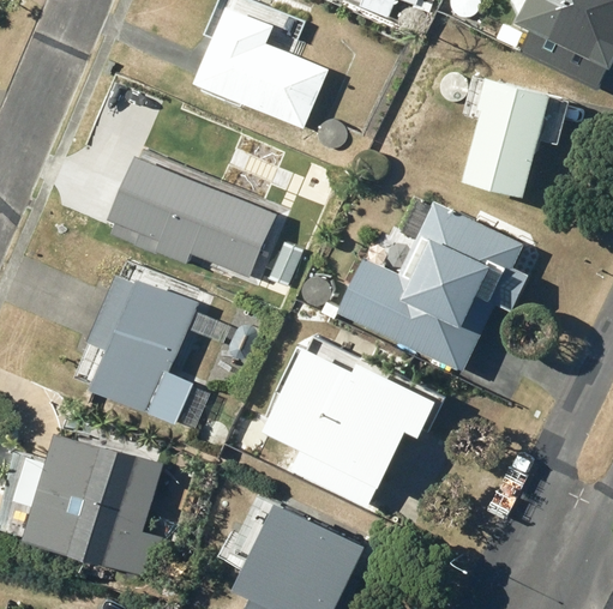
[(361,0),(360,6),(390,18),(396,0),(401,0),(416,6),(419,0),(361,0)]
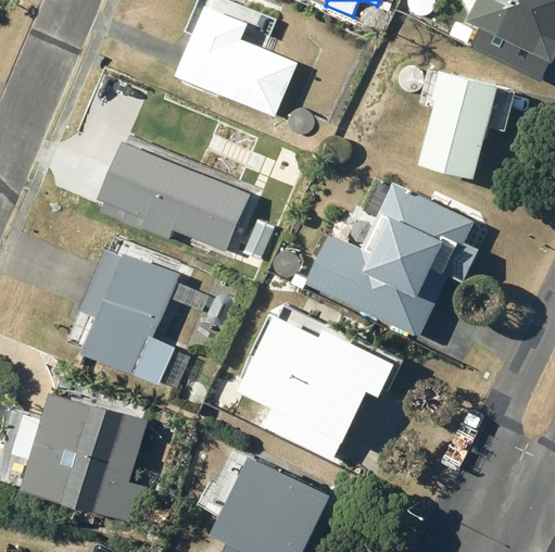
[(554,0),(476,0),(467,19),(553,61),(554,58),(554,0)]
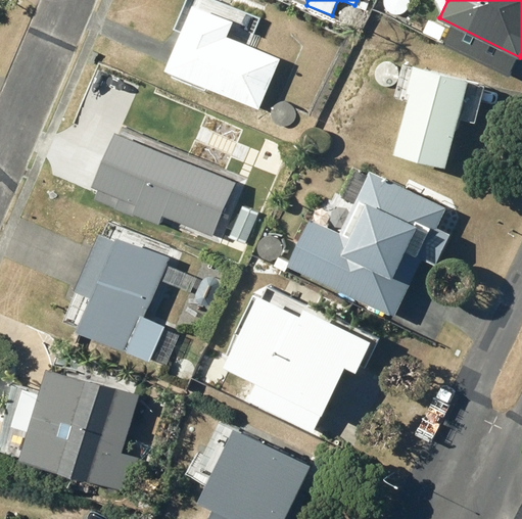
[(193,4),(164,68),(258,110),(280,60),(226,37),(232,21),(193,4)]
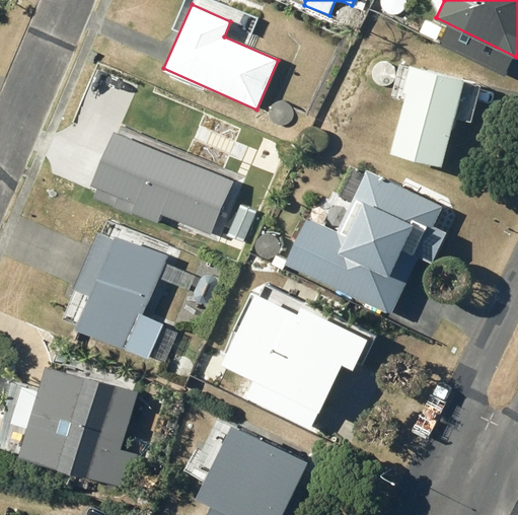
[(465,43),(459,54),(475,63),(483,52),(465,43)]
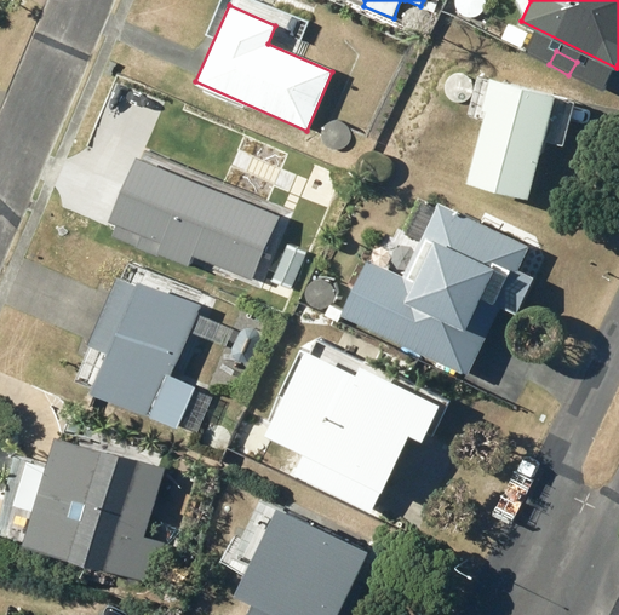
[(486,109),(468,182),(528,197),(543,139),(562,145),(574,102),(554,97),(555,93),(489,78),(482,108),(486,109)]
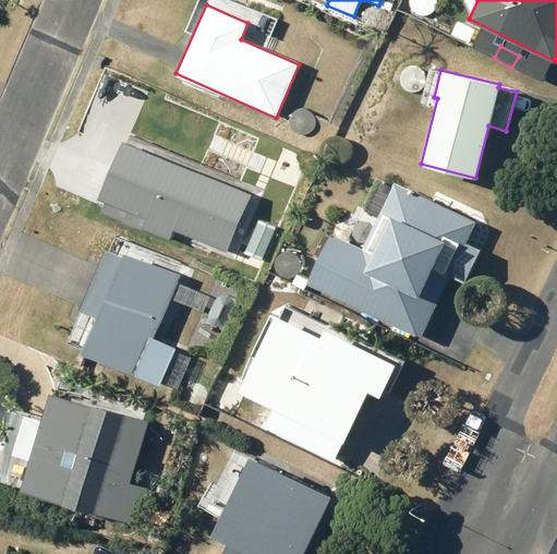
[(113,170),(100,199),(223,252),(249,194),(164,157),(150,187),(113,170)]
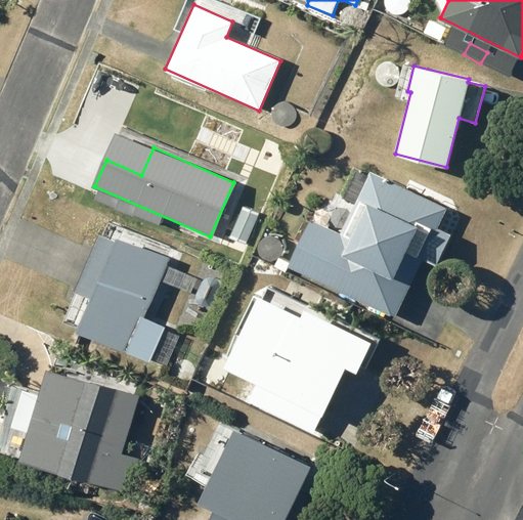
[(312,219),(289,267),(394,318),(423,259),(434,264),(448,235),(436,229),(446,208),(371,172),(366,180),(355,175),(343,200),(354,205),(341,233),(312,219)]
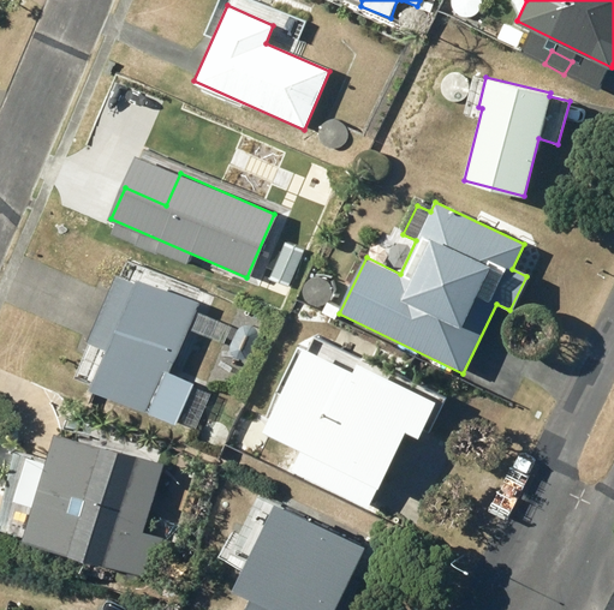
[(107,350),(90,389),(174,425),(177,420),(196,429),(209,396),(191,388),(192,384),(167,374),(197,304),(137,277),(135,281),(115,274),(87,341),(107,350)]
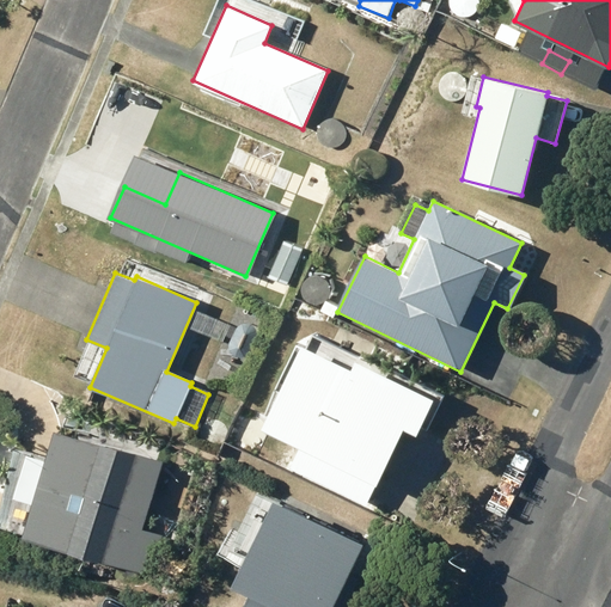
[(324,300),(318,311),(331,318),(336,308),(324,300)]
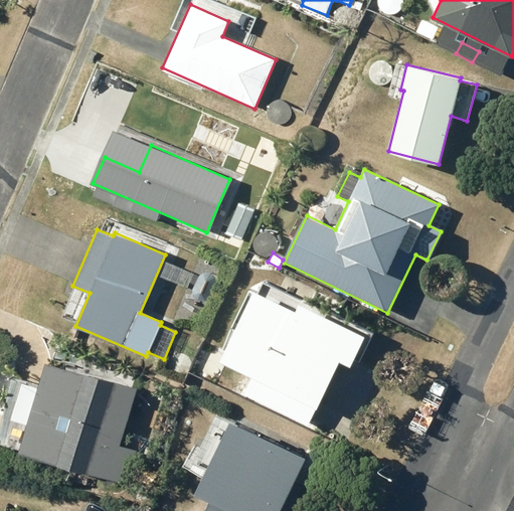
[(193,289),(192,293),(193,296),(194,299),(197,301),(200,302),(204,302),(207,300),(209,298),(216,285),(216,281),(215,278),(212,276),(209,274),(206,274),(203,274),(200,276),(193,289)]
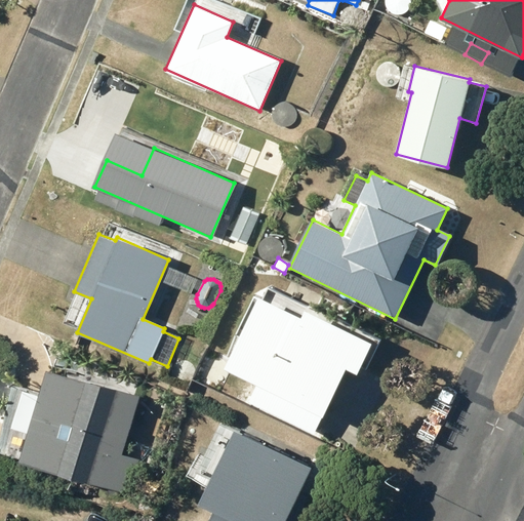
[(259,295),(225,366),(257,382),(247,403),(313,435),(346,366),(357,371),(372,341),(305,308),(300,315),(259,295)]
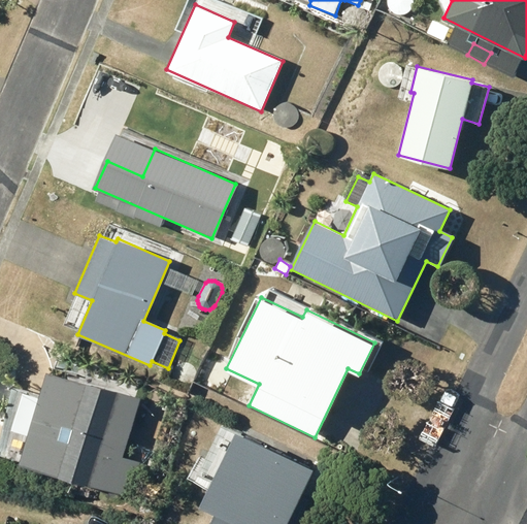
[(11,430),(29,435),(21,464),(129,497),(139,464),(122,459),(140,399),(47,370),(39,396),(24,391),(11,430)]
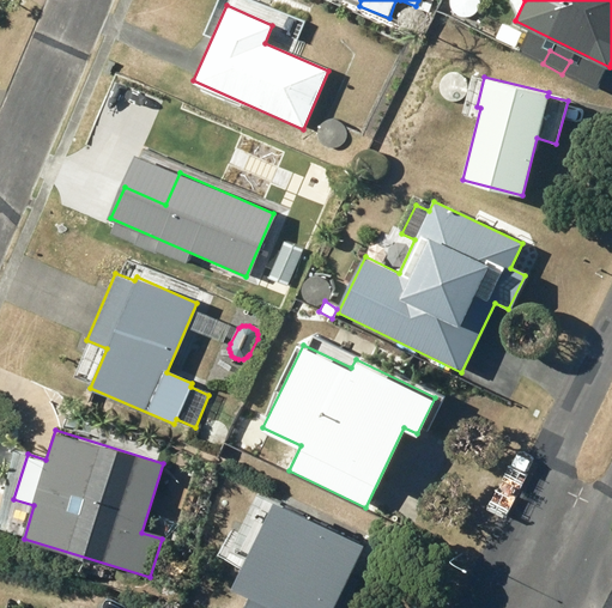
[(276,499),(232,587),(249,594),(242,607),(345,607),(359,581),(347,575),(364,543),(276,499)]
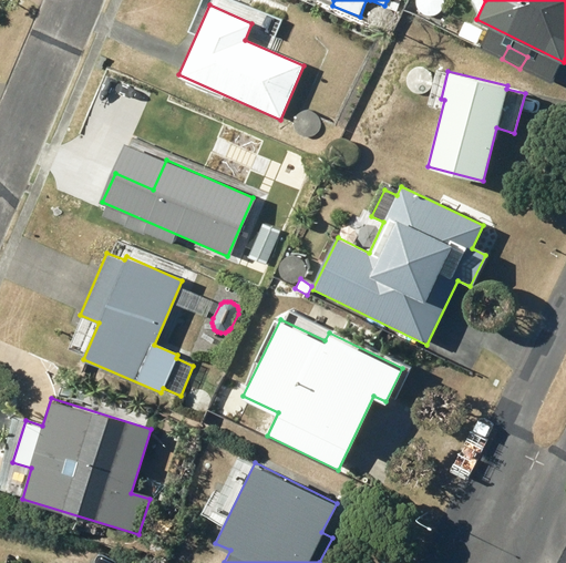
All buildings are outlined.
